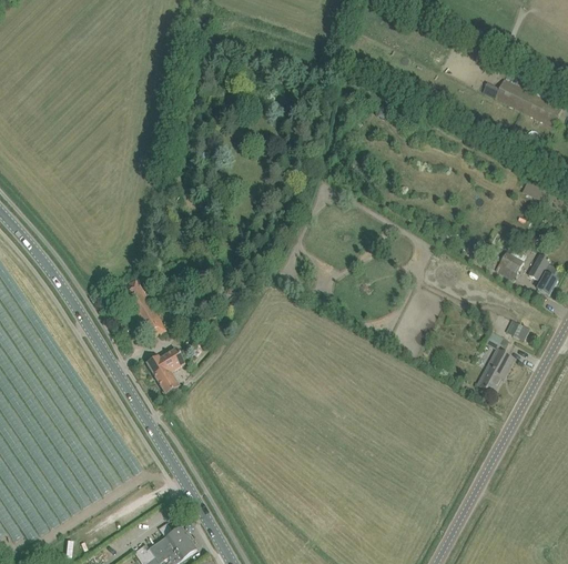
[(563,106),(505,77),(495,96),(553,124),(563,106)]
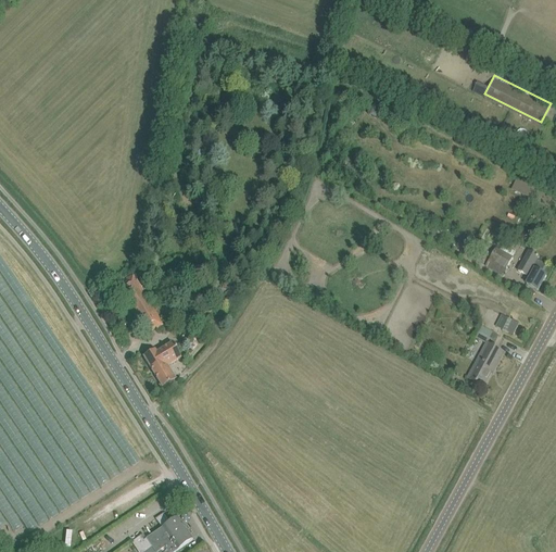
[(519,178),(515,187),(522,190),(526,182),(519,178)]
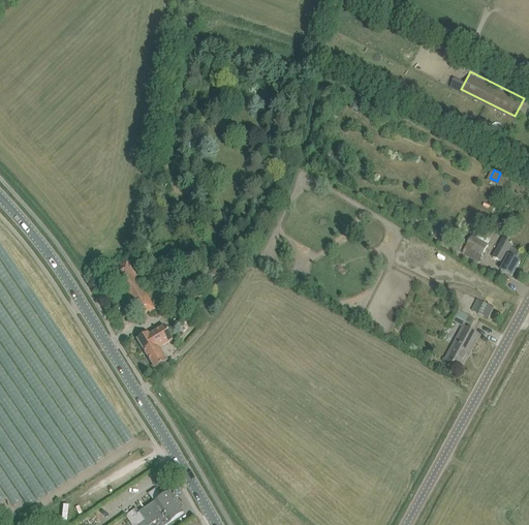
[(489,241),(472,232),(466,243),(483,251),(489,241)]
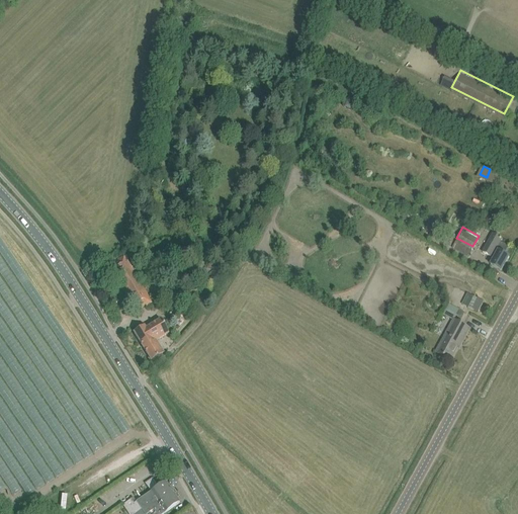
[(449,242),(451,239),(442,234),(444,231),(441,229),(437,235),(449,242)]
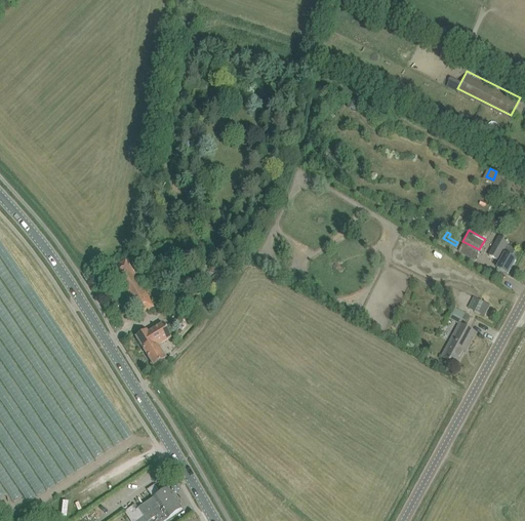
[(497,265),(499,266),(508,271),(516,256),(512,254),(516,246),(508,241),(509,239),(499,234),(489,252),(500,258),(497,265)]
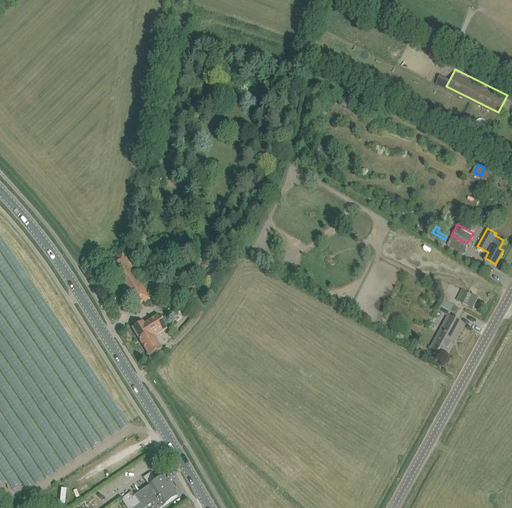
[(134,304),(143,299),(148,295),(122,250),(116,254),(107,259),(134,304)]
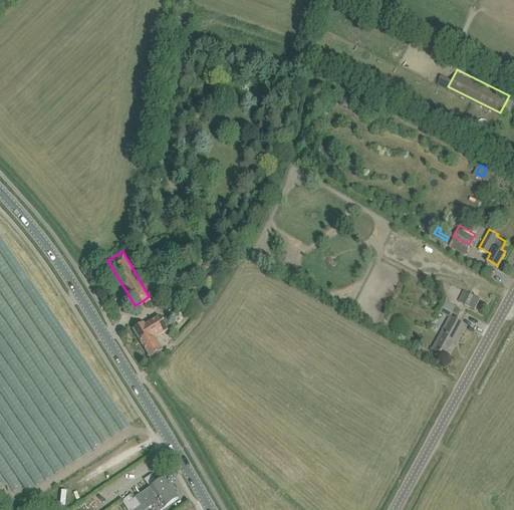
[(209,280),(219,272),(215,267),(205,275),(209,280)]
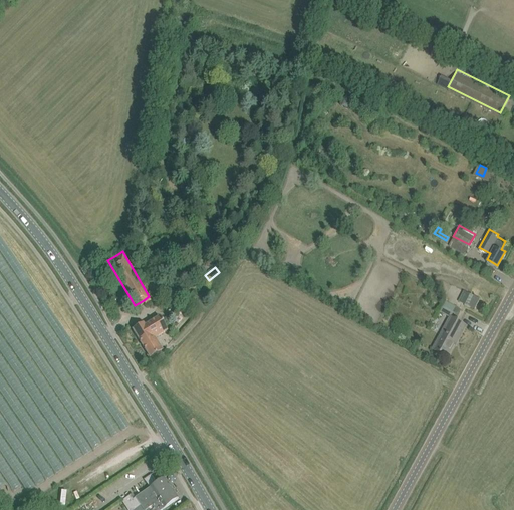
[(473,305),(478,295),(467,290),(462,300),(473,305)]
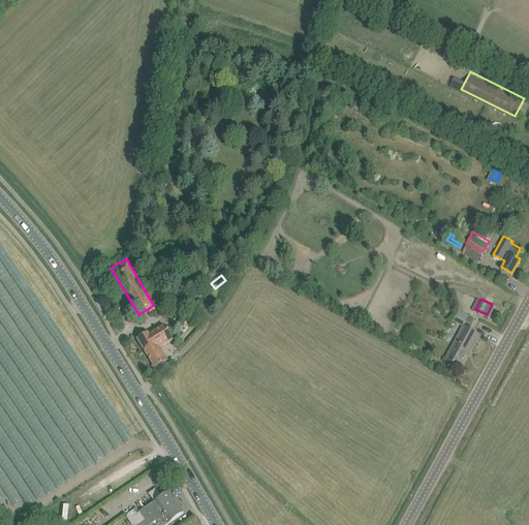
[(469,326),(474,315),(463,310),(458,320),(469,326)]
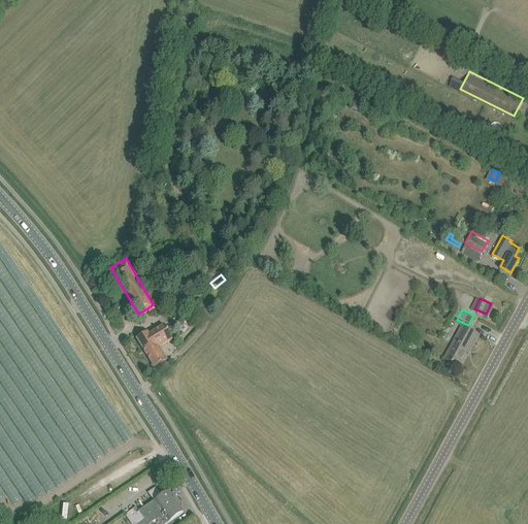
[(135,335),(144,350),(156,342),(157,345),(171,335),(170,333),(163,322),(147,331),(146,328),(135,335)]
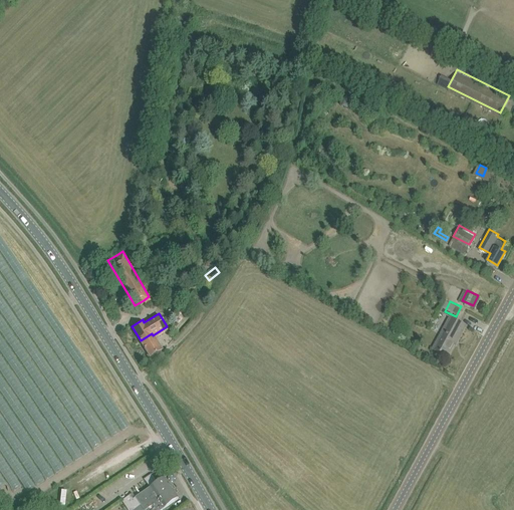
[(447,353),(456,337),(458,338),(466,322),(450,314),(433,346),(447,353)]
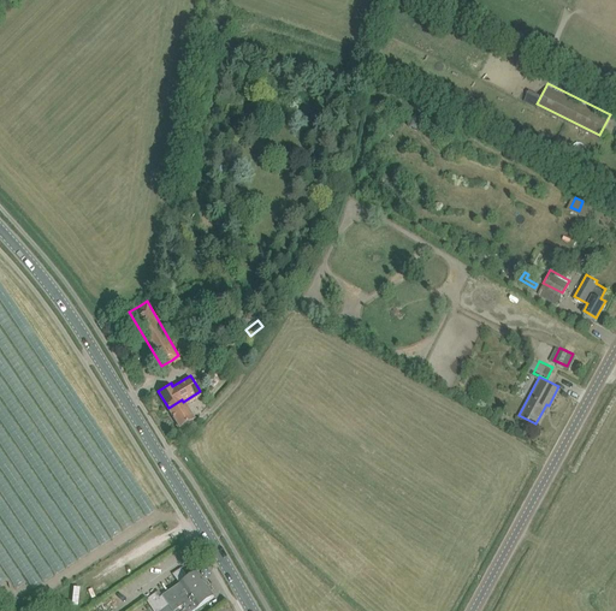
[(191,417),(183,402),(182,399),(169,408),(179,425),(191,417)]
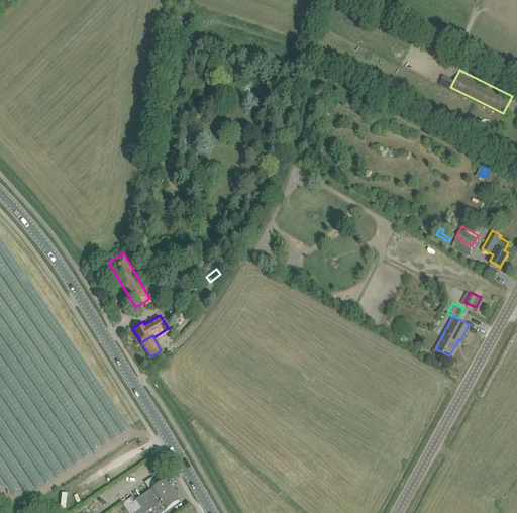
[(134,512),(157,512),(171,504),(179,498),(165,477),(157,483),(135,497),(132,493),(123,500),(131,512),(133,511),(134,512)]
